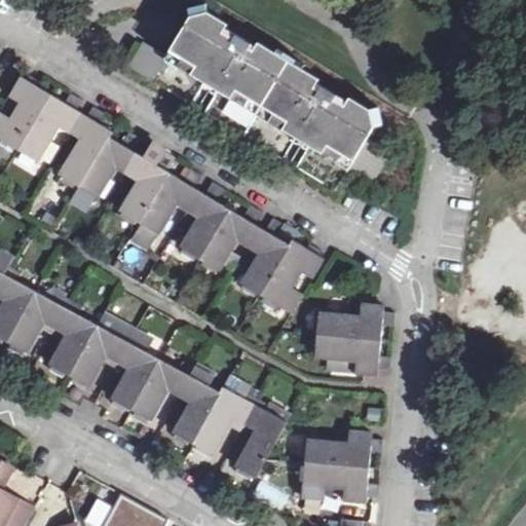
[(143,42),(128,66),(192,105),(193,102),(200,106),(212,88),(219,92),(207,113),(284,160),(297,139),(304,144),(293,162),(298,165),(296,168),(337,192),(350,171),(374,185),(391,154),(370,141),(377,127),(384,126),(381,110),(374,111),(354,99),(351,103),(321,84),(323,79),(306,69),(308,65),(282,49),(278,52),(261,42),(259,46),(228,29),(231,24),(211,12),(209,5),(192,8),(194,19),(171,58),(143,42)]
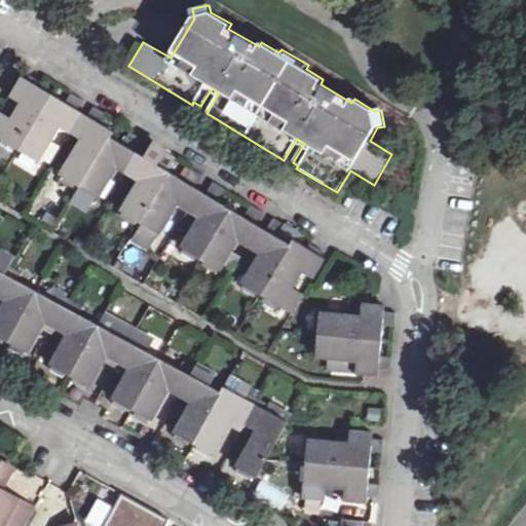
[(22,77),(11,95),(24,103),(21,108),(16,106),(11,113),(15,116),(12,120),(0,112),(0,138),(2,140),(0,142),(0,144),(11,151),(13,147),(19,149),(50,95),(37,87),(40,82),(30,75),(27,80),(22,77)]
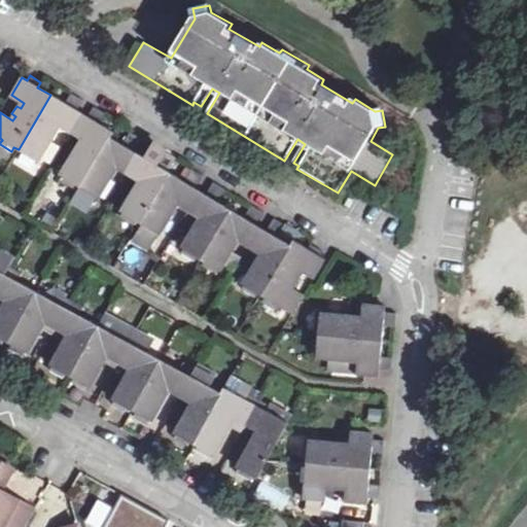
[(50,95),(19,149),(22,152),(20,155),(33,165),(48,139),(53,141),(57,133),(54,131),(57,126),(69,133),(81,113),(76,110),(82,101),(71,94),(70,93),(64,103),(50,95)]
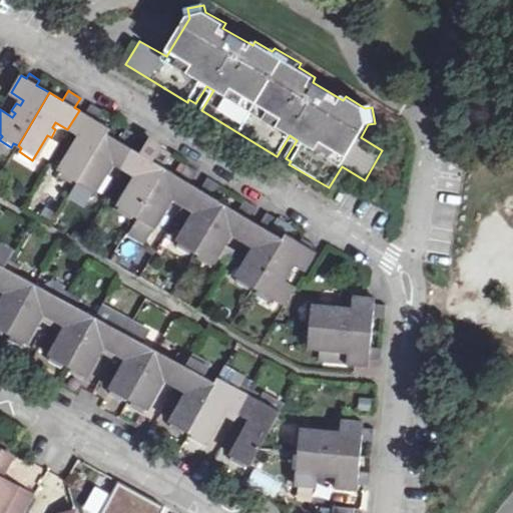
[(79,110),(67,129),(80,138),(77,142),(74,141),(69,148),(73,150),(58,176),(70,183),(72,179),(76,181),(105,134),(109,128),(95,120),(101,110),(89,104),(84,113),(79,110)]
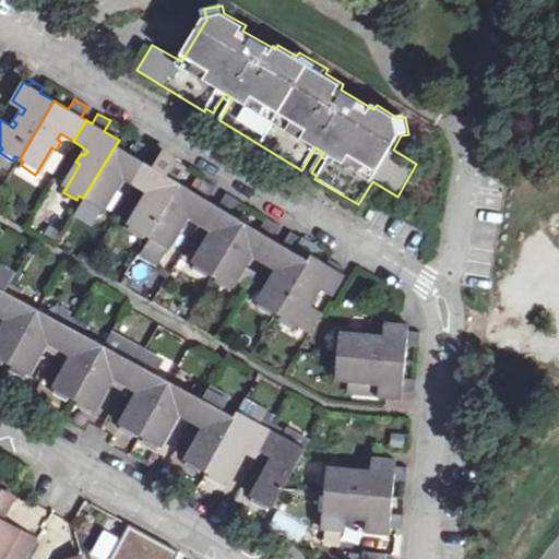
[(115,146),(83,198),(75,211),(94,222),(116,187),(120,189),(126,180),(121,177),(125,171),(138,179),(146,165),(140,162),(149,147),(138,141),(129,155),(115,146)]
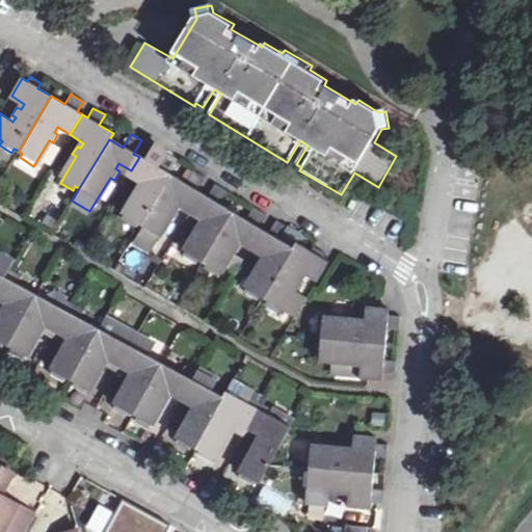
[(139,157),(131,170),(145,180),(141,185),(138,183),(134,191),(137,193),(122,219),(133,227),(136,223),(140,225),(170,177),(167,175),(176,161),(164,154),(153,147),(144,160),(139,157)]
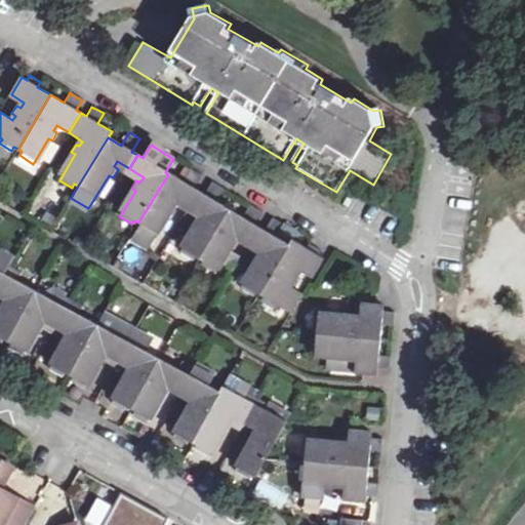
[(475,162),(449,159),(448,167),(474,171),(475,162)]
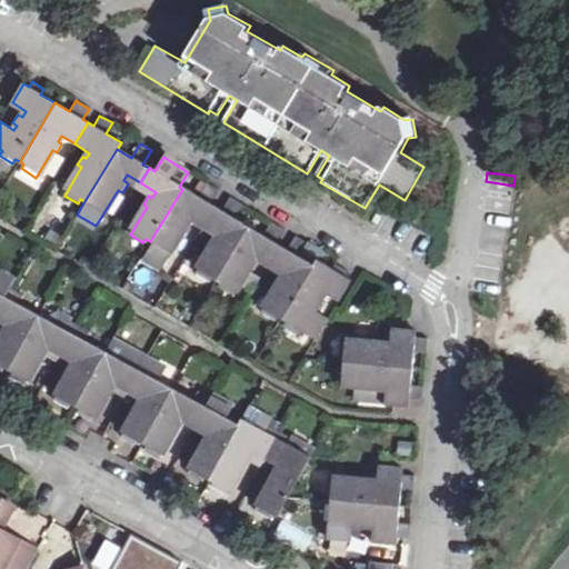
[(182,189),(150,241),(153,243),(142,260),(160,270),(185,229),(189,231),(193,223),(190,220),(193,215),(207,222),(215,208),(209,205),(218,190),(205,182),(196,196),(182,189)]
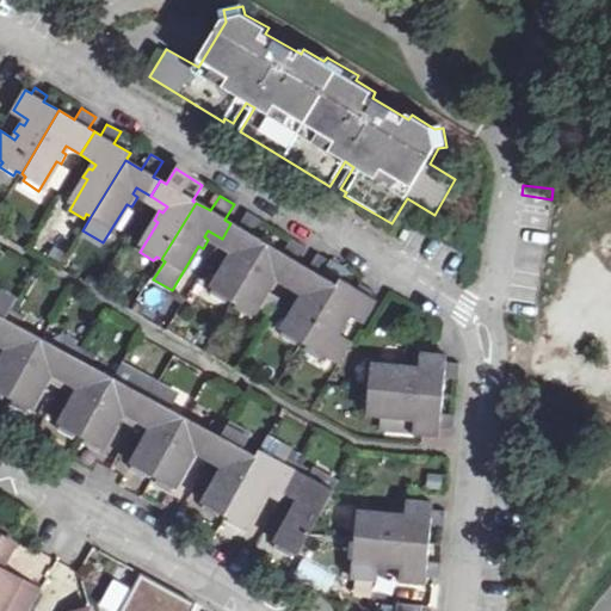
[(230,223),(222,239),(224,240),(239,248),(234,255),(232,253),(230,254),(226,263),(228,265),(210,295),(224,303),(227,298),(233,301),(266,245),(251,236),(260,221),(246,211),(236,227),(230,223)]
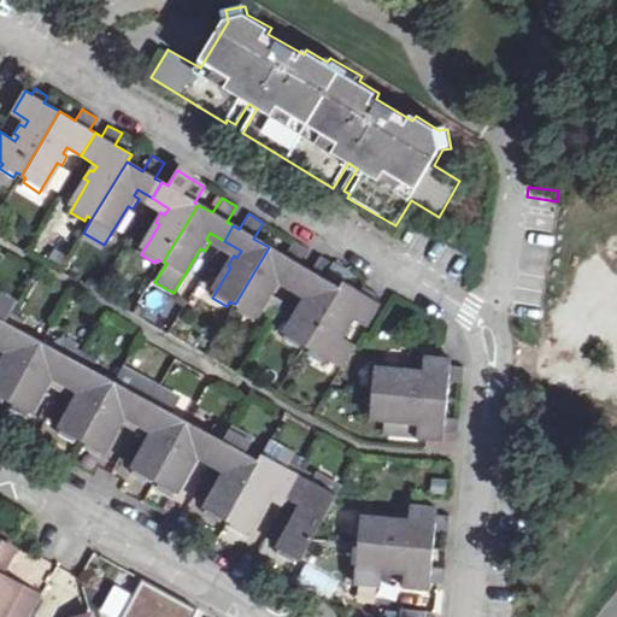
[(269,247),(235,304),(239,307),(236,312),(252,322),(262,306),(269,294),(271,291),(275,293),(280,285),(276,281),(281,275),(295,283),(304,269),(298,265),(307,250),(292,240),(282,256),(269,247)]
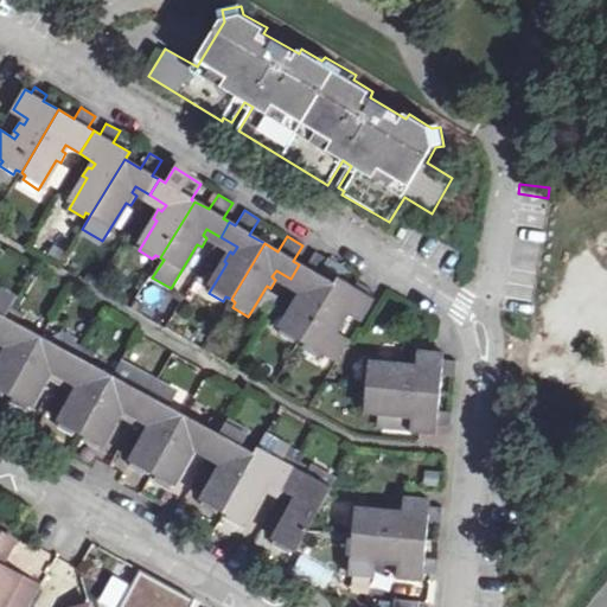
[(237,247),(223,238),(218,247),(229,253),(230,251),(232,254),(237,247)]
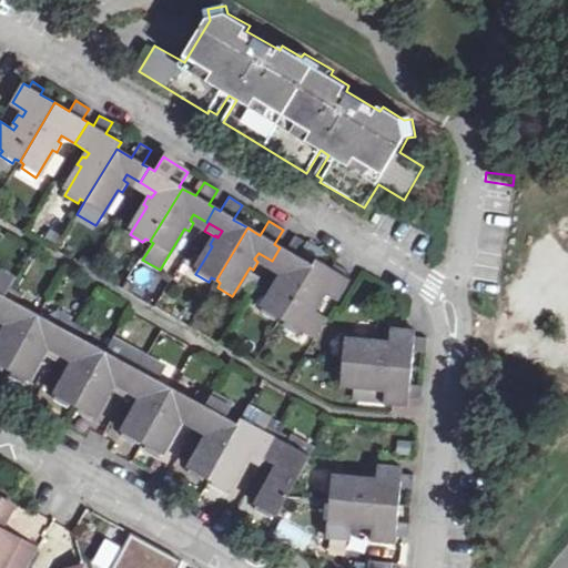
[(280,247),(272,261),(286,271),(283,276),(280,275),(275,283),(279,285),(261,313),(274,322),(277,317),(281,318),(312,267),(321,253),(307,244),(293,236),(285,251),(280,247)]
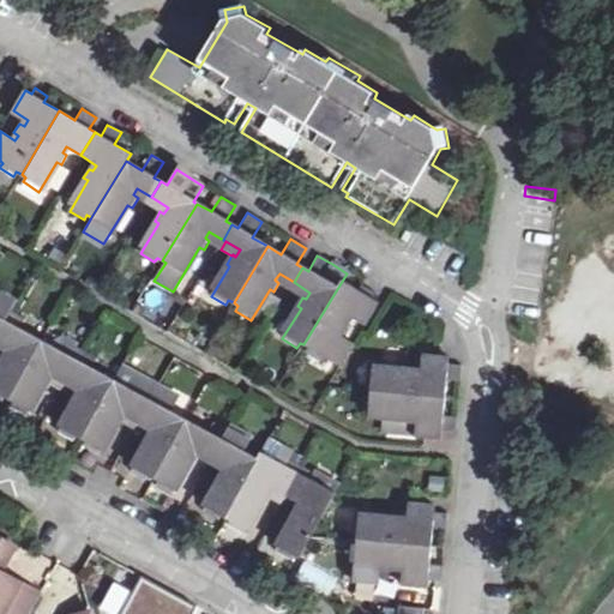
[(337,289),(304,344),(308,348),(306,354),(324,363),(326,360),(339,337),(342,333),(347,336),(351,326),(348,324),(353,317),(367,326),(379,305),(373,300),(375,295),(361,286),(359,290),(342,281),(337,289)]
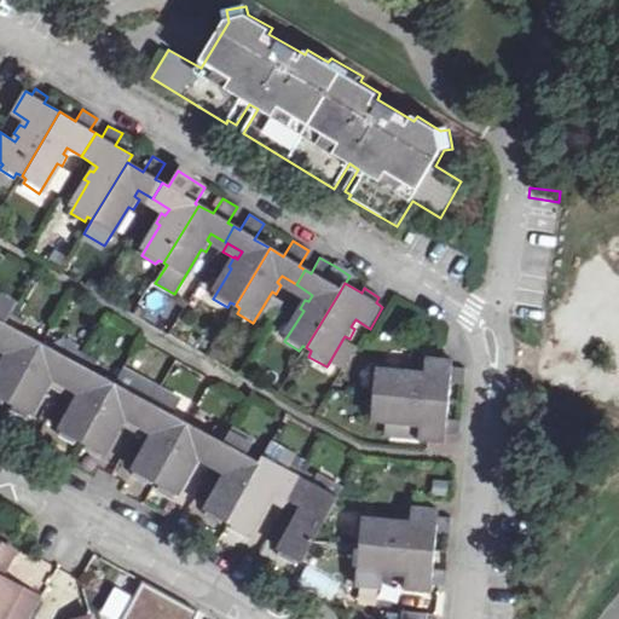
[(270,295),(262,307),(275,314),(282,302),(270,295)]
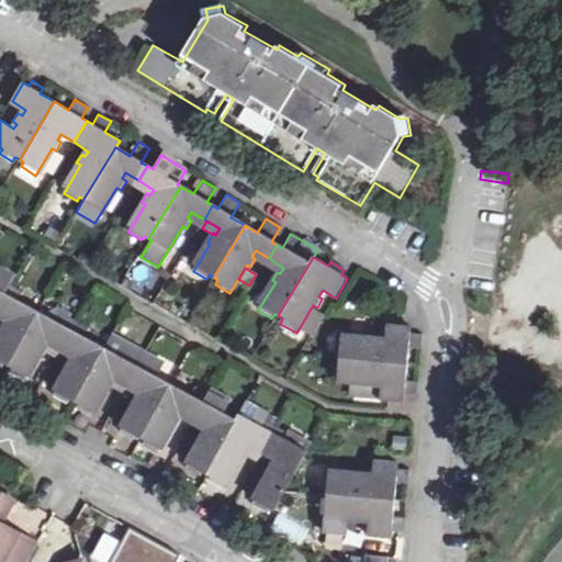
[(0,299),(8,284),(12,277),(0,269),(0,299)]
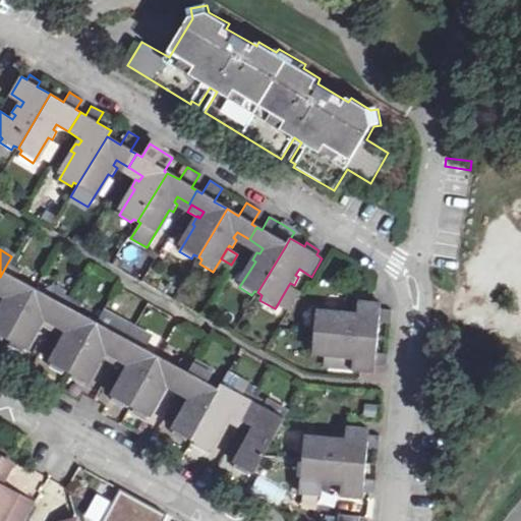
[(7,264),(0,277),(0,291),(7,295),(3,302),(0,300),(0,339),(1,340),(3,337),(7,339),(34,288),(15,278),(19,270),(7,264)]
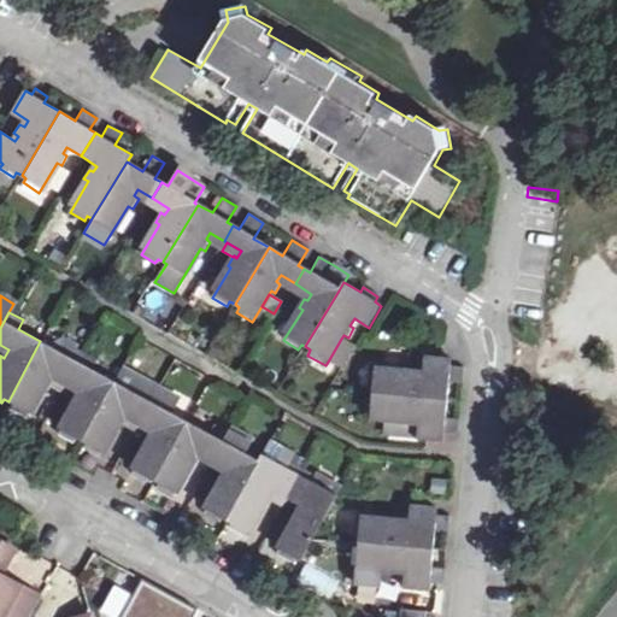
[(341,339),(328,362),(344,370),(357,348),(341,339)]
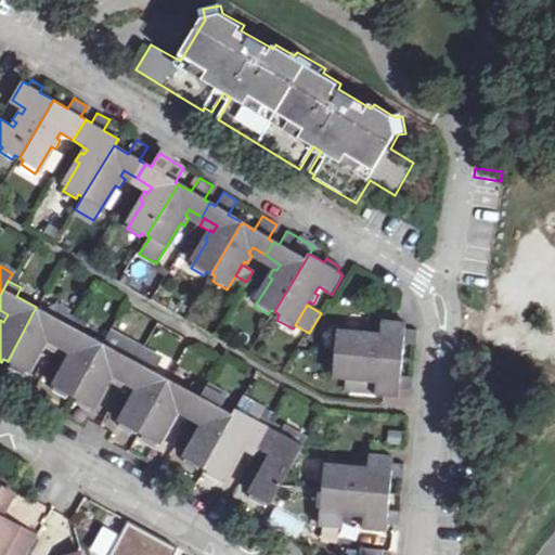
[(36,307),(8,361),(11,363),(9,368),(24,375),(37,350),(40,352),(44,344),(42,343),(46,336),(60,344),(74,317),(61,309),(56,318),(36,307)]
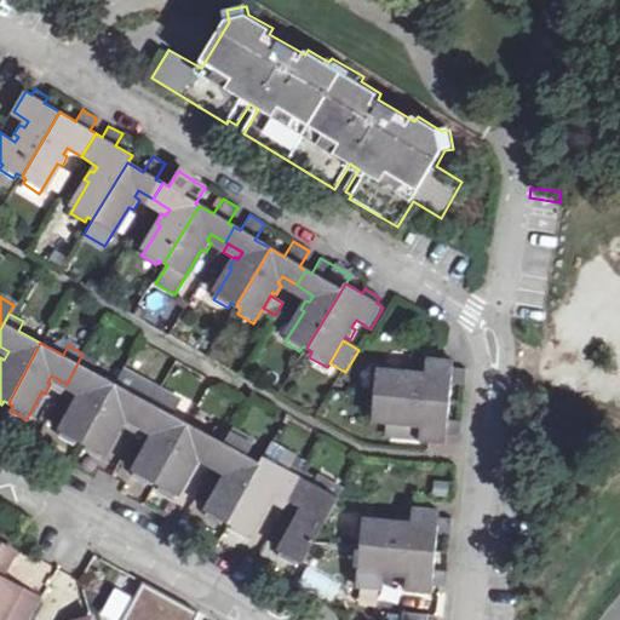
[(82,354),(67,384),(81,392),(78,399),(74,397),(69,407),(73,408),(57,435),(74,445),(76,441),(80,443),(114,383),(91,371),(97,361),(82,354)]
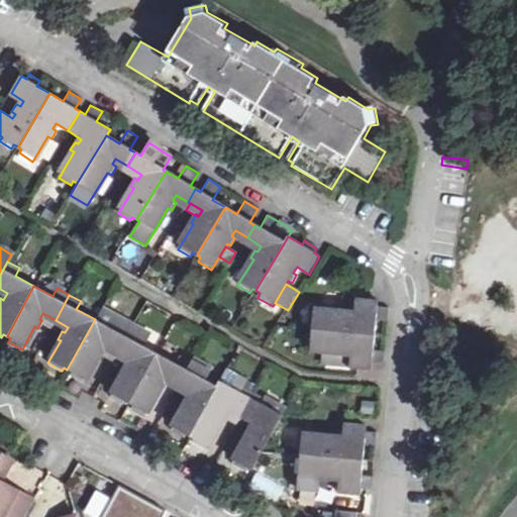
[(388,306),(377,304),(355,303),(354,313),(346,312),(346,308),(338,308),(337,312),(309,309),(308,324),(311,324),(310,328),(374,334),(375,319),(387,320),(387,316),(388,306)]
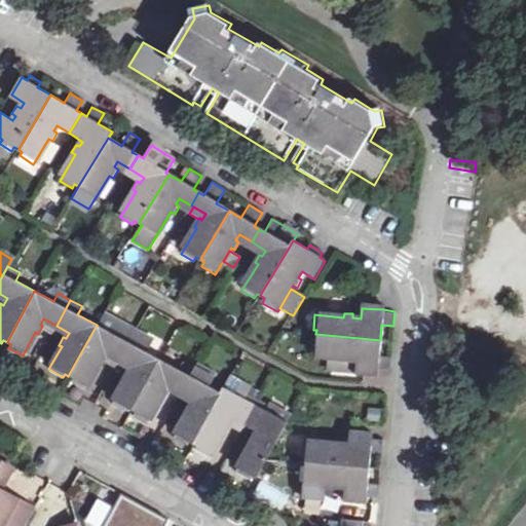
[(40,325),(42,326),(53,332),(57,326),(43,318),(40,325)]
